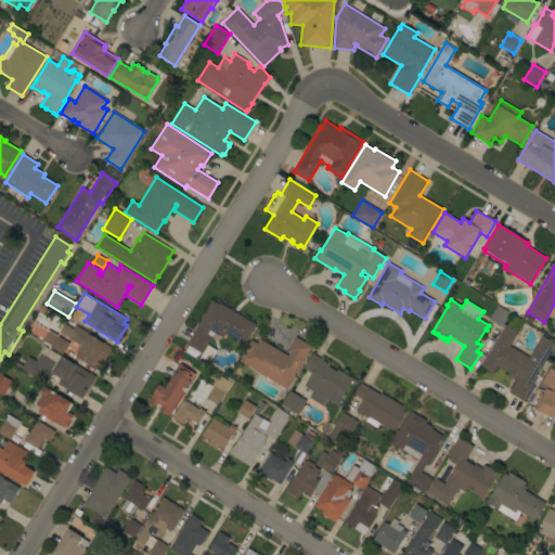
[(213,300),(219,305),(220,302),(256,324),(244,345),(224,333),(222,337),(209,330),(207,334),(211,337),(202,353),(186,344),(213,300)]
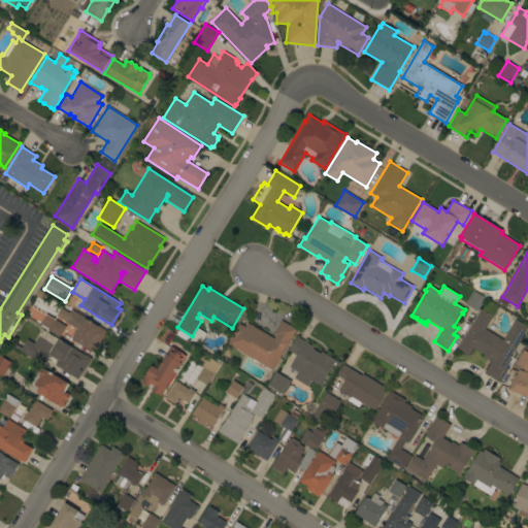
[(473,290),(486,298),(477,311),(465,303),(473,290)]
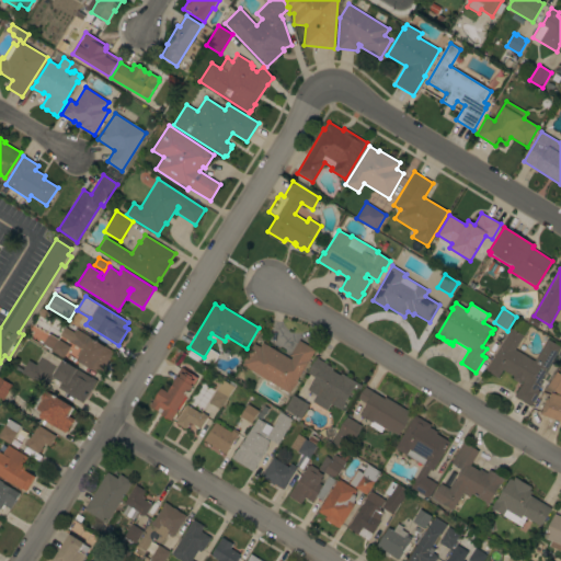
[(528,322),(533,316),(541,321),(537,328),(528,322)]
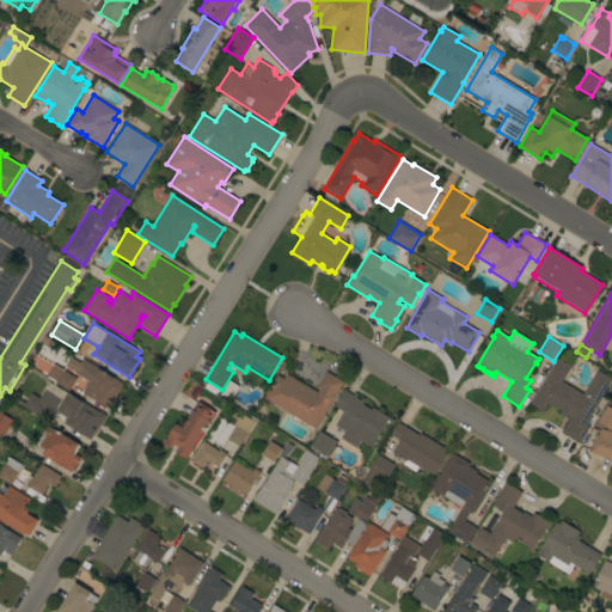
[(124,384),(110,409),(84,393),(86,389),(84,387),(87,380),(65,366),(71,356),(80,362),(83,359),(124,384)]
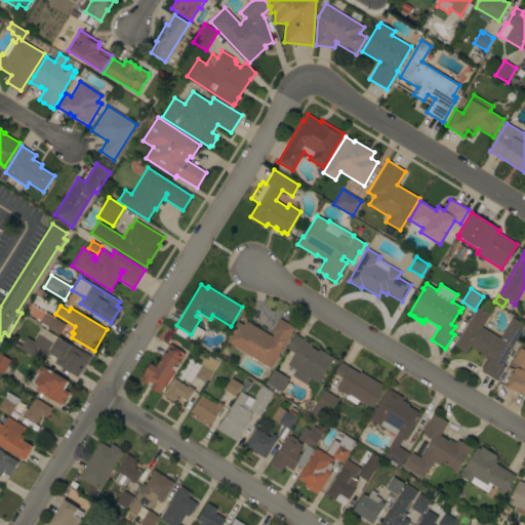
[(507,354),(508,355),(506,357),(508,358),(503,365),(506,366),(496,380),(481,371),(489,358),(488,357),(487,359),(479,355),(480,352),(471,347),(466,354),(454,347),(478,307),(490,314),(482,327),(499,337),(513,317),(524,324),(507,354)]
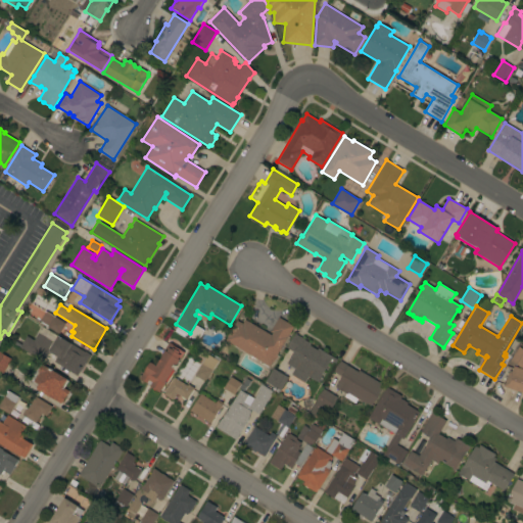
[(59,333),(40,322),(41,321),(40,321),(45,311),(65,323),(59,333)]
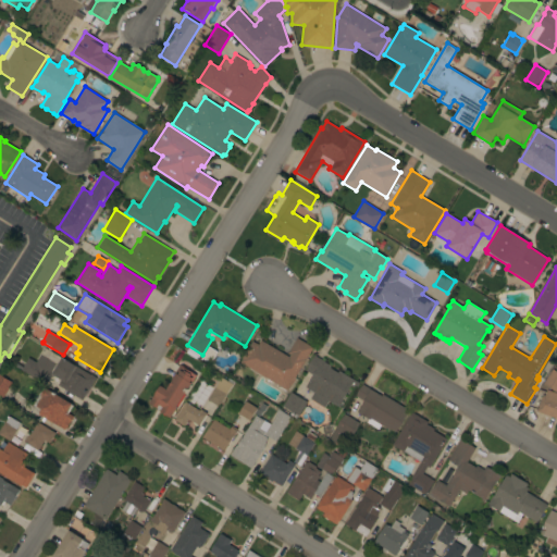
[(239,362),(252,341),(258,345),(261,339),(288,357),(291,355),(287,353),(297,337),(312,347),(287,391),(239,362)]
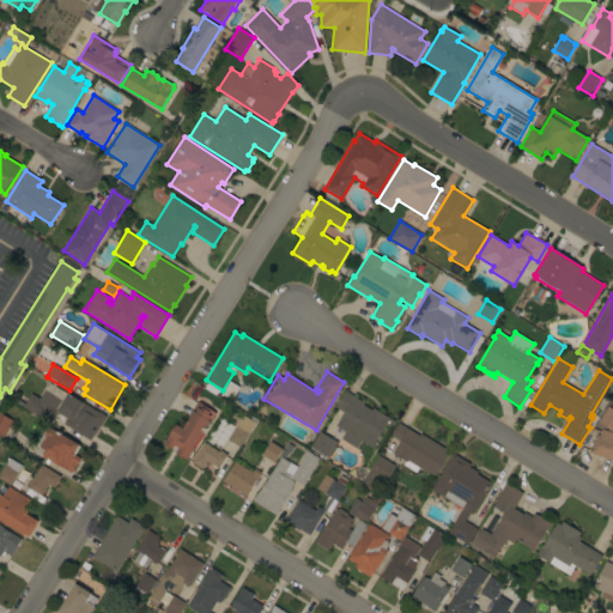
[(40,399),(44,390),(61,400),(56,410),(58,411),(50,423),(23,406),(31,394),(40,399)]
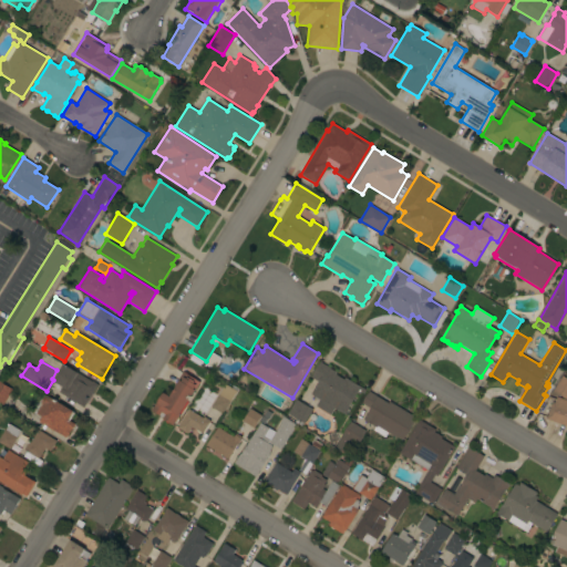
[(336,371),(334,373),(343,379),(344,377),(366,390),(363,393),(358,391),(348,408),(344,414),(334,408),(332,411),(330,412),(328,413),(319,409),(318,406),(318,404),(320,400),(310,393),(318,381),(310,377),(319,361),(336,371)]
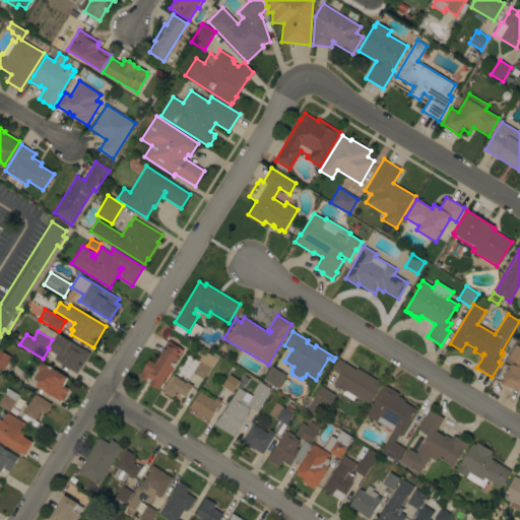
[(77,373),(54,360),(57,353),(49,348),(58,333),(89,352),(77,373)]
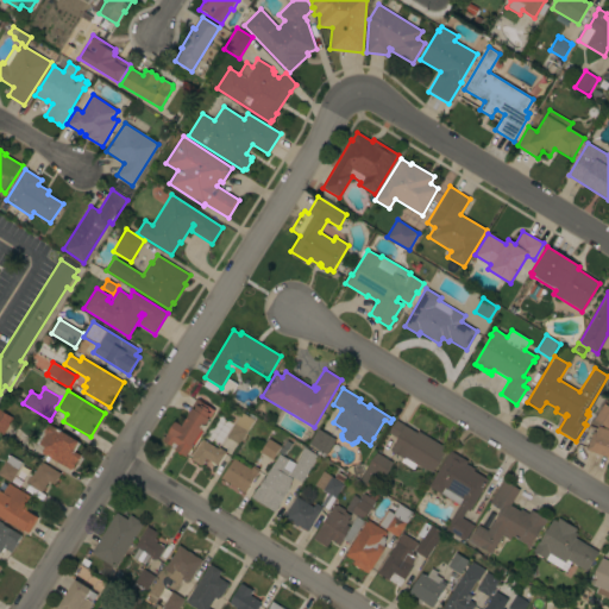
[(175,421),(182,426),(188,415),(187,415),(196,399),(214,410),(193,445),(186,457),(173,449),(175,445),(174,444),(173,447),(163,440),(175,421)]
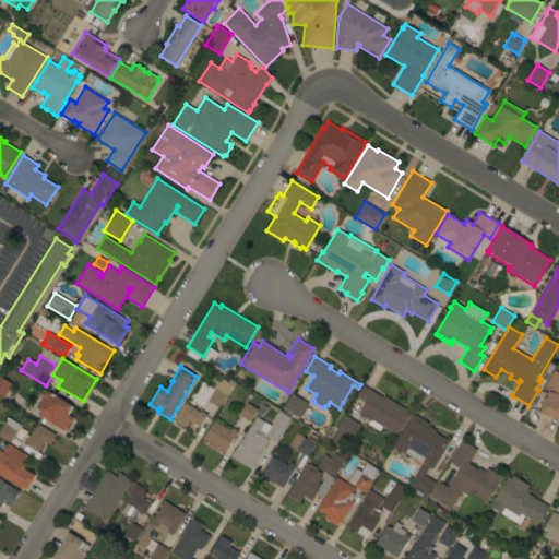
[(555,370),(558,372),(558,392),(558,394),(545,384),(555,370)]
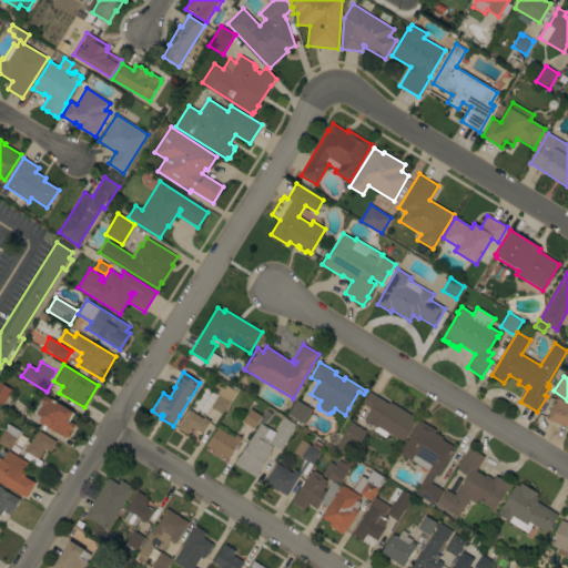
[(2,405),(0,403),(0,382),(12,389),(2,405)]
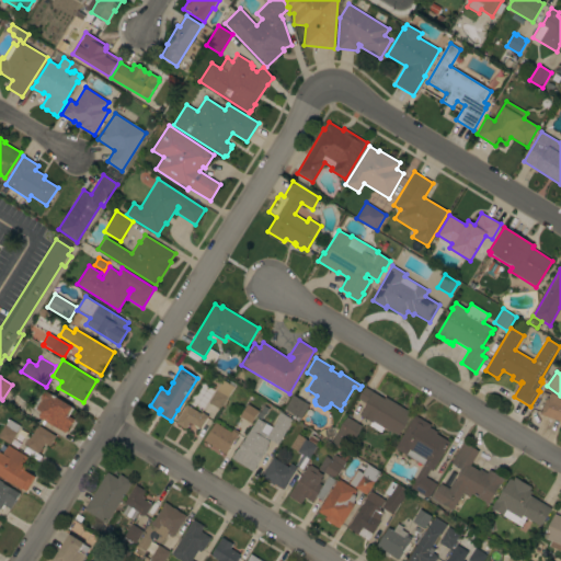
[(222,380),(229,384),(230,381),(235,385),(220,409),(208,402),(222,380)]
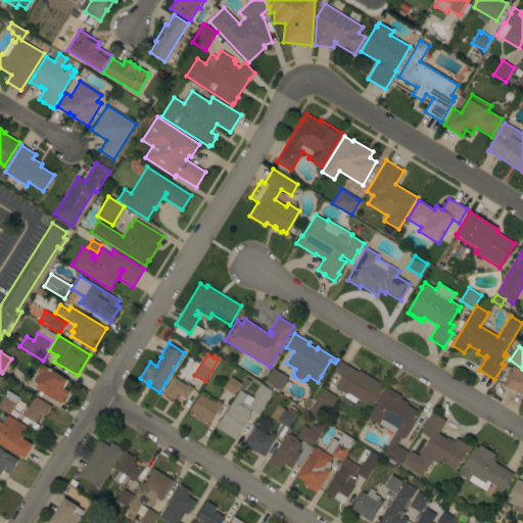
[(383,385),(371,406),(367,402),(366,403),(358,398),(354,403),(344,396),(346,393),(335,386),(337,382),(338,382),(341,377),(333,372),(340,361),(358,372),(359,370),(383,385)]
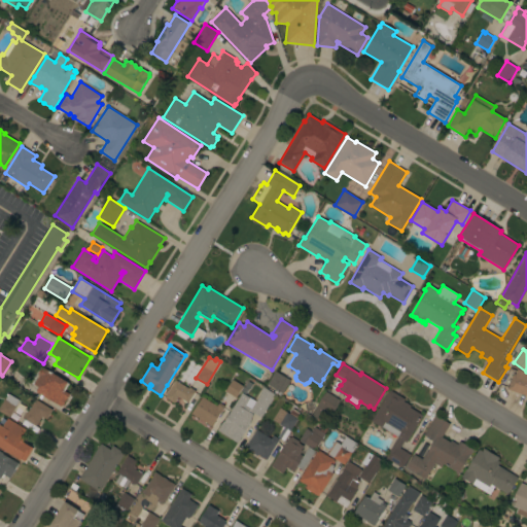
[(68,382),(67,383),(68,383),(64,390),(70,394),(67,399),(66,398),(62,406),(36,390),(38,386),(34,383),(35,382),(33,382),(38,374),(39,374),(43,367),(68,382)]
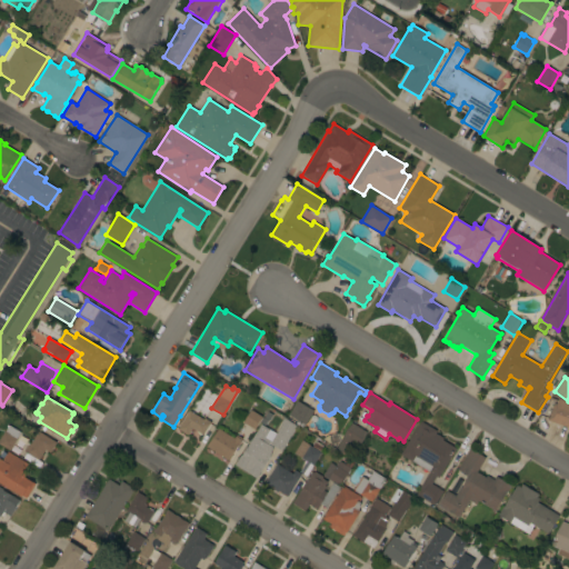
[(568,428),(547,420),(548,417),(549,417),(553,402),(557,403),(558,398),(568,401),(568,428)]
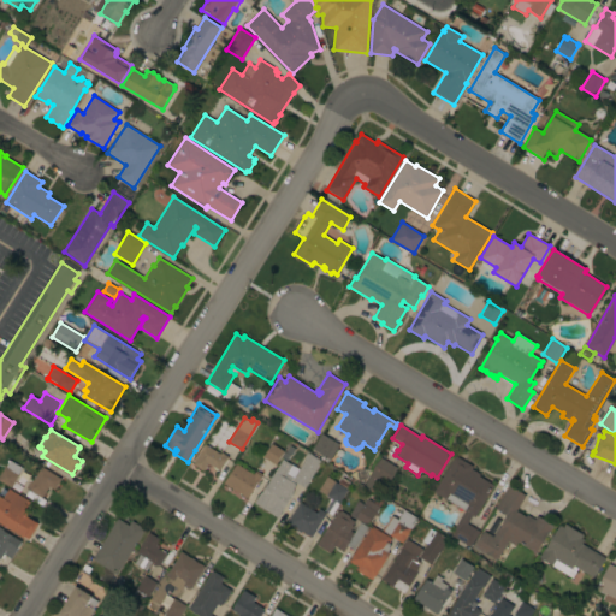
[(321,433),(339,444),(330,460),(329,458),(326,462),(320,458),(323,455),(312,449),(321,433)]
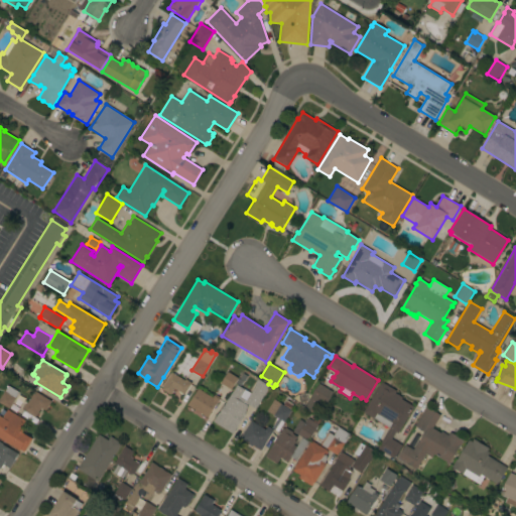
[(238,378),(231,389),(220,383),(228,371),(238,378)]
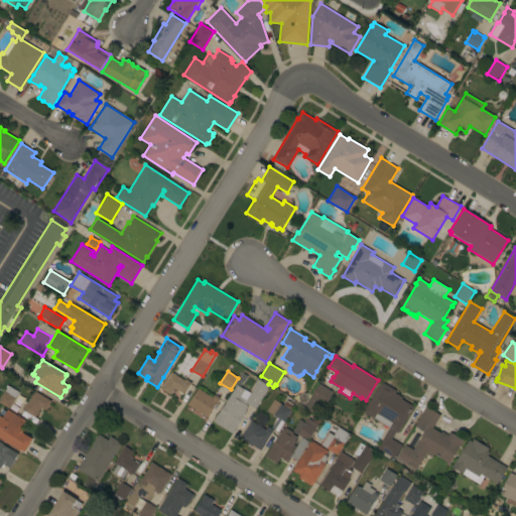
[(171,372),(184,380),(185,379),(190,382),(183,394),(182,394),(178,392),(178,391),(175,389),(174,390),(173,390),(170,395),(161,389),(171,372)]
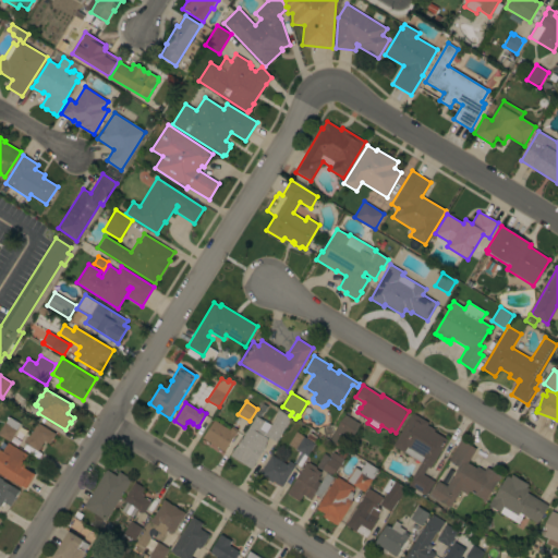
[(258,410),(263,402),(267,405),(263,413),(258,410)]
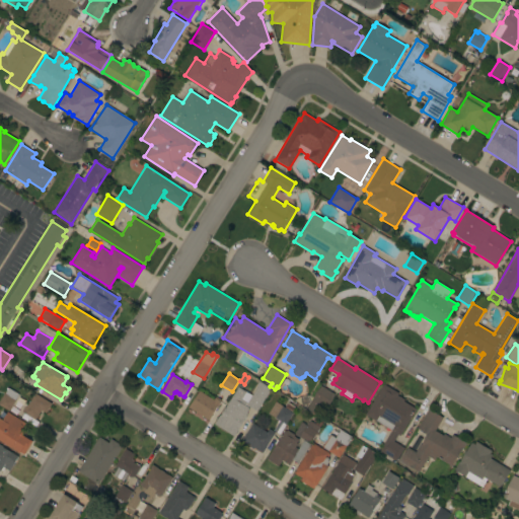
[(256,411),(255,411),(254,411),(248,406),(244,419),(233,436),(214,424),(238,386),(251,395),(257,385),(255,384),(258,380),(271,388),(256,411)]
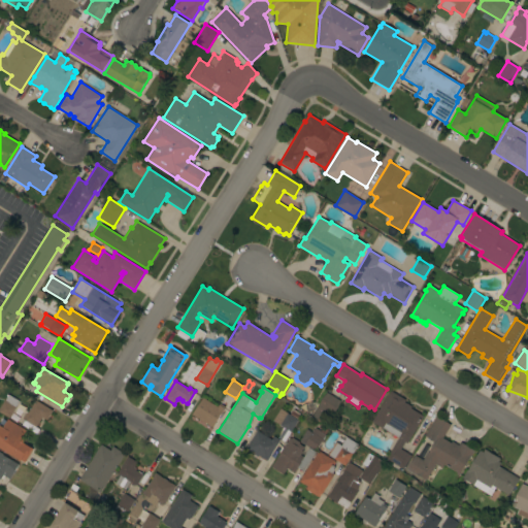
[(390,390),(405,400),(404,402),(411,406),(410,408),(423,416),(421,420),(420,419),(418,423),(419,423),(406,443),(404,441),(400,449),(410,455),(402,468),(386,458),(398,437),(383,427),(382,428),(371,422),(390,390)]
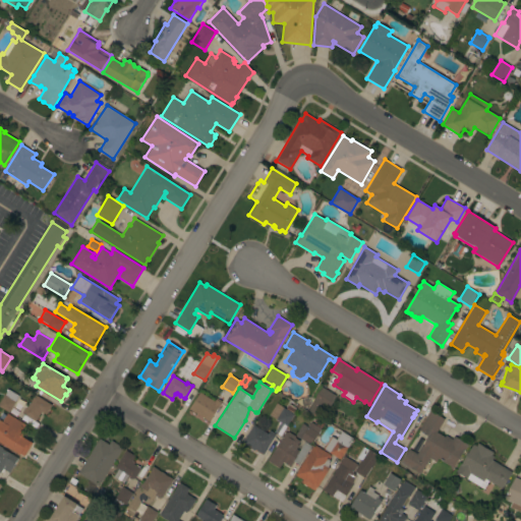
[(322,387),(336,396),(328,409),(326,408),(320,417),(307,410),(322,387)]
